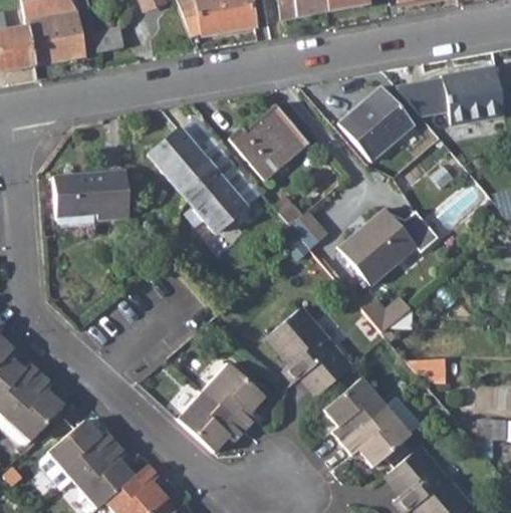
[(31,0),(26,1),(29,15),(50,11),(47,0),(31,0)]
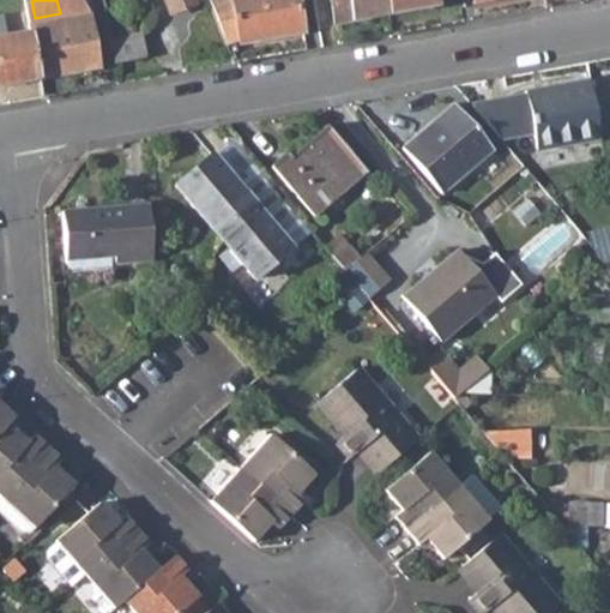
[(169,0),(174,11),(203,0),(169,0)]
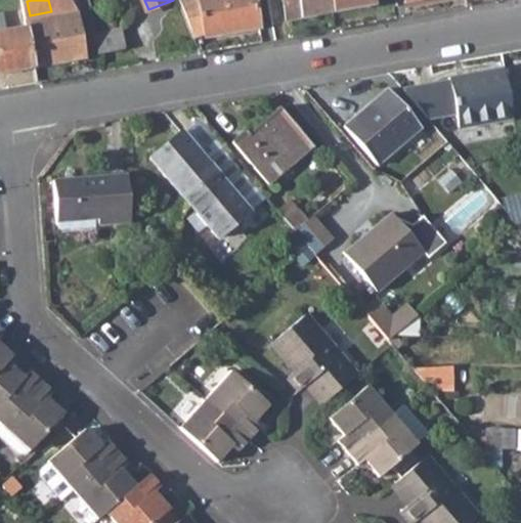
[(181,0),(196,36),(208,32),(208,34),(260,26),(256,0),(181,0)]
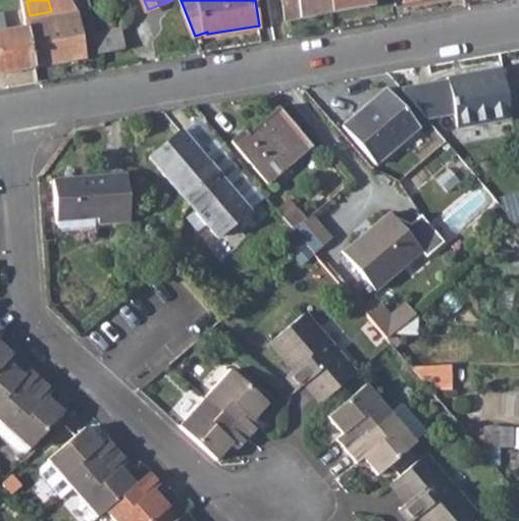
[(282,0),(287,18),(332,10),(330,0),(282,0)]
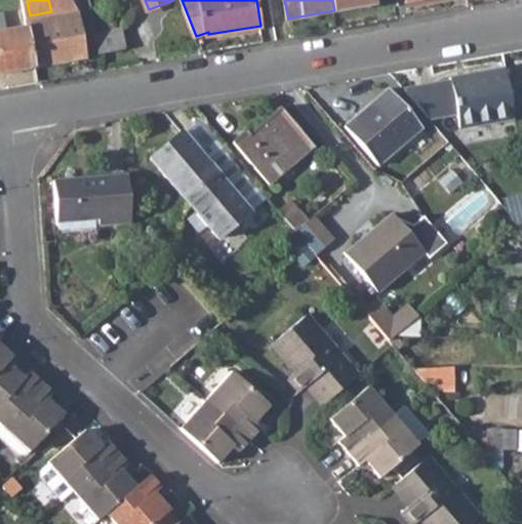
[(332,0),(334,10),(375,3),(374,0),(332,0)]
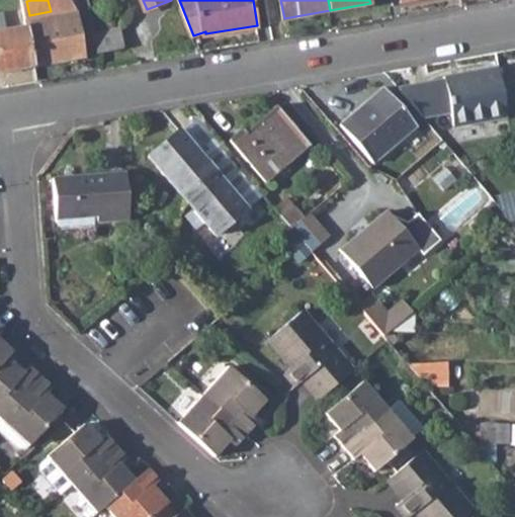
[(78,6),(51,11),(29,15),(30,21),(38,64),(87,56),(78,6)]
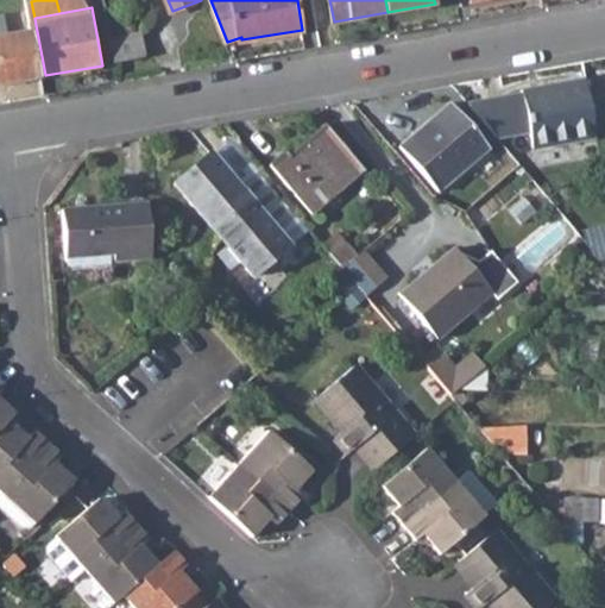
[(0,82),(45,75),(36,25),(0,30),(0,82)]
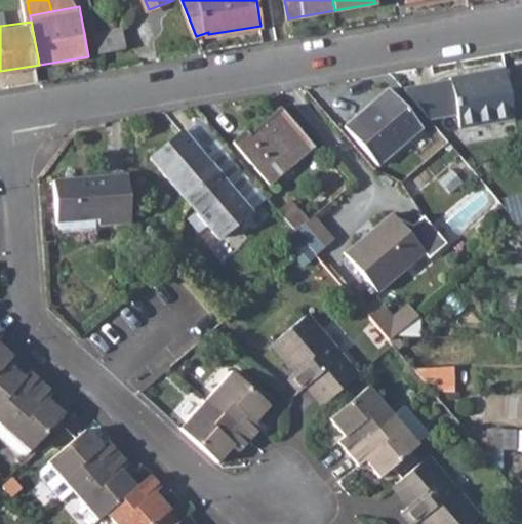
[(96,33),(101,53),(128,48),(124,28),(96,33)]
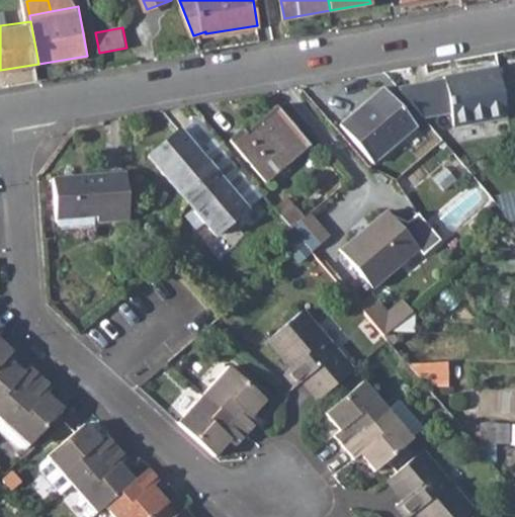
[(454,112),(456,125),(510,116),(501,67),(400,87),(426,117),(454,112)]
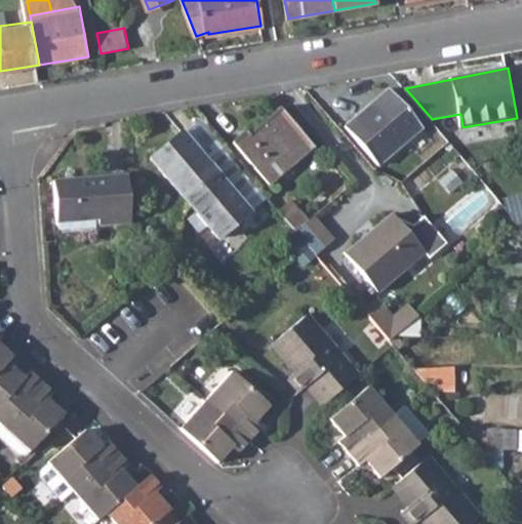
[(347,125),(379,164),(425,126),(392,87),(347,125)]
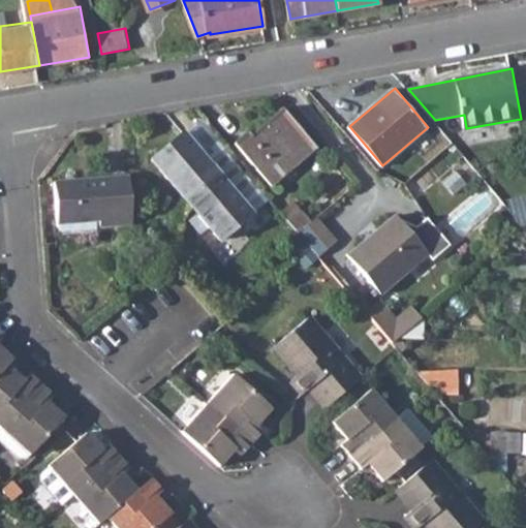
[(238,143),(275,185),(318,147),(285,109),(254,136),(250,131),(238,143)]
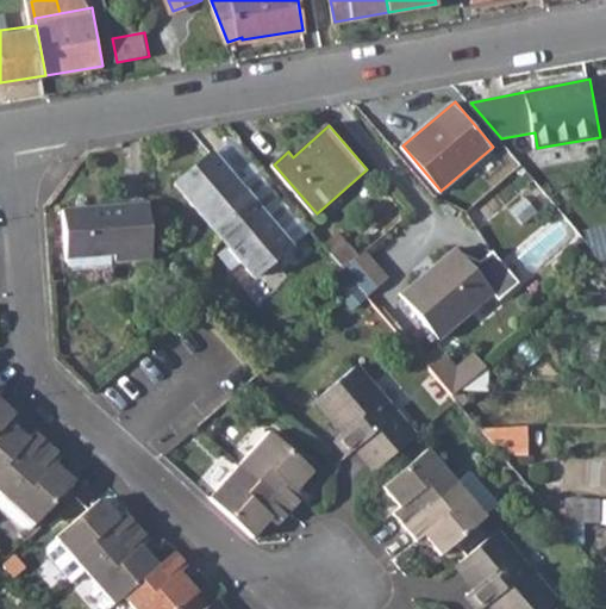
[(257,202),(220,232),(232,248),(245,262),(257,278),(314,231),(237,142),(219,156),(257,202)]
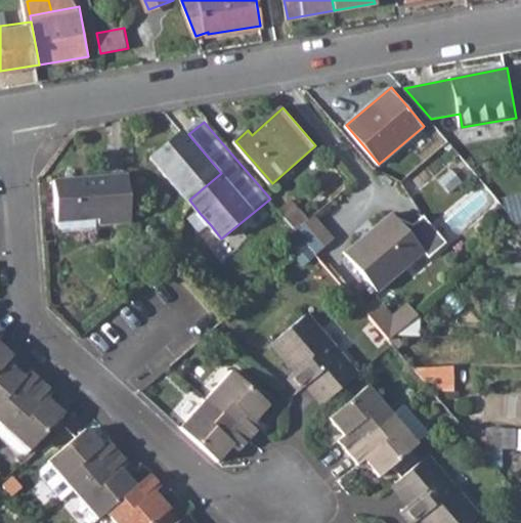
[(155,158),(189,200),(221,173),(188,134),(185,131),(155,158)]
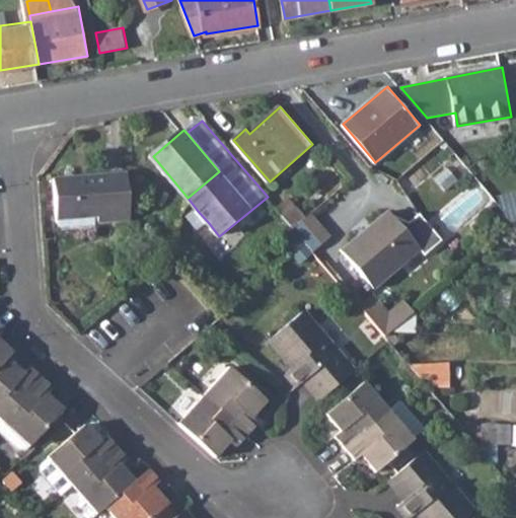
[(101,217),(102,224),(134,221),(130,173),(57,178),(60,220),(101,217)]
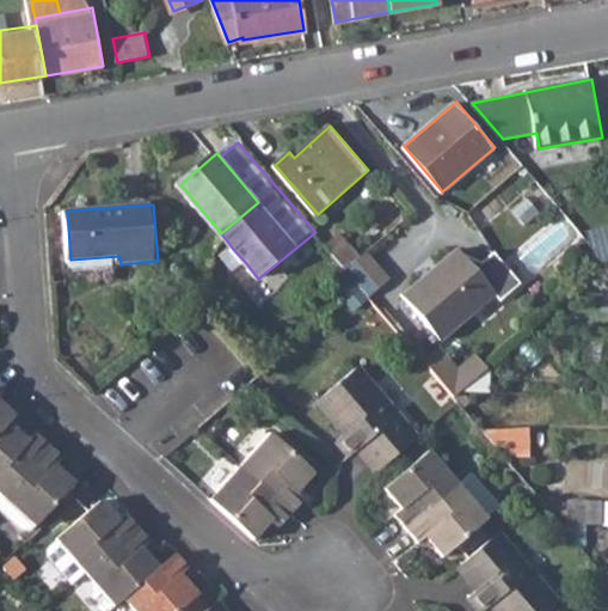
[(327,245),(348,269),(362,256),(342,232),(327,245)]
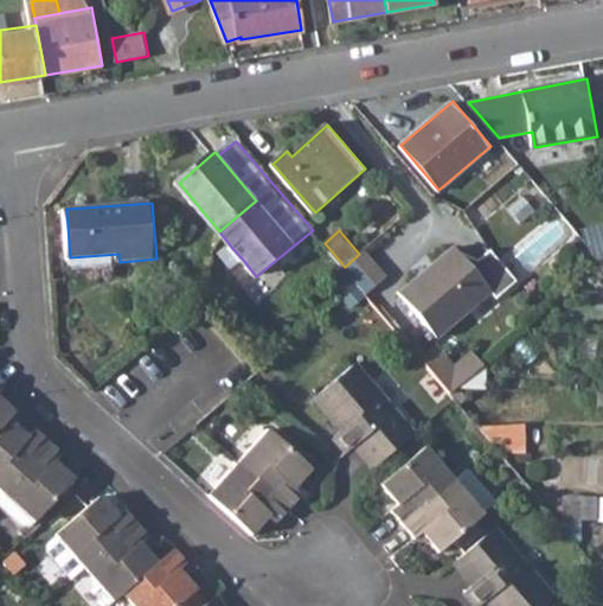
[(602,236),(587,241),(602,259),(602,236)]
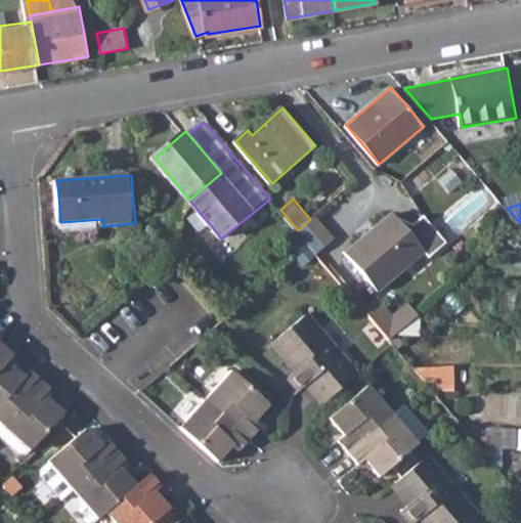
[(379,291),(426,251),(423,246),(436,233),(418,212),(403,224),(393,213),(346,253),(379,291)]
